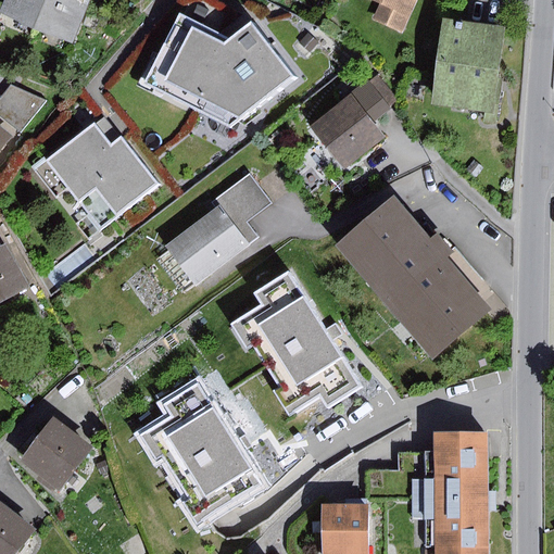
[(35,26),(45,0),(2,0),(0,8),(0,11),(35,26)]
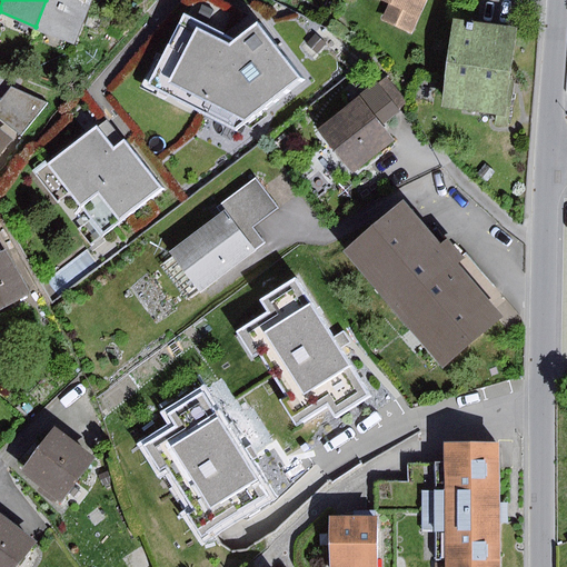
[(73,41),(89,0),(46,0),(36,27),(73,41)]
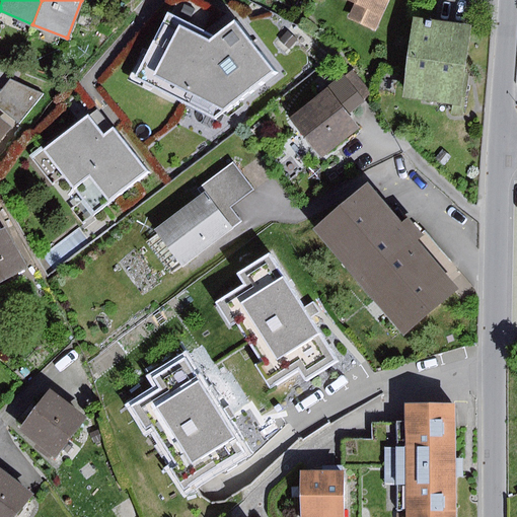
[(349,0),(352,1),(346,15),(373,27),(384,0),(349,0)]
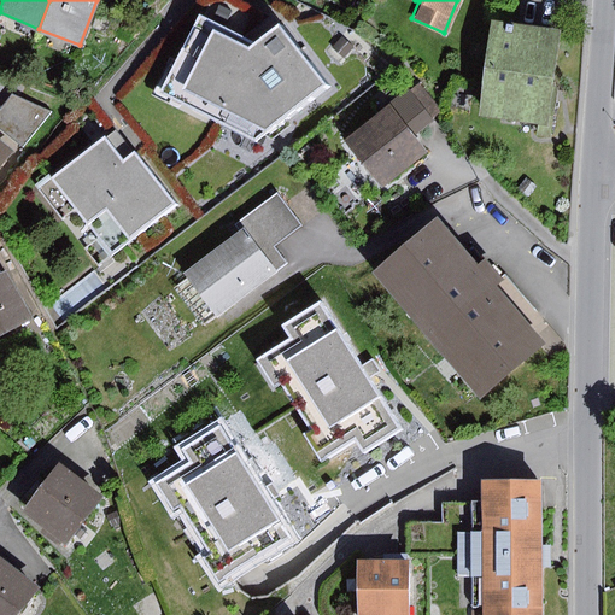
[(253,44),(198,13),(162,91),(255,139),(328,83),(277,23),(253,44)]
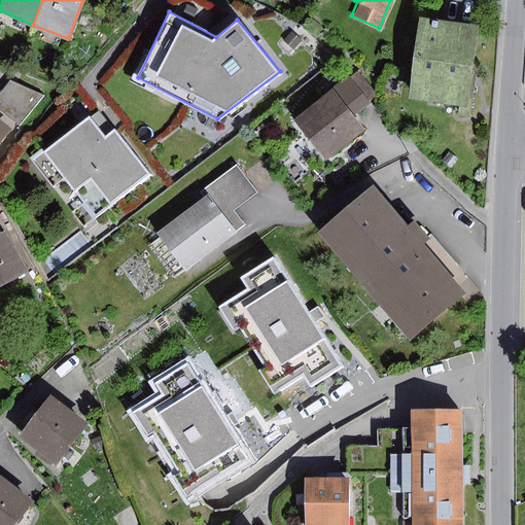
[(477,27),(419,18),(408,97),(464,105),(477,27)]
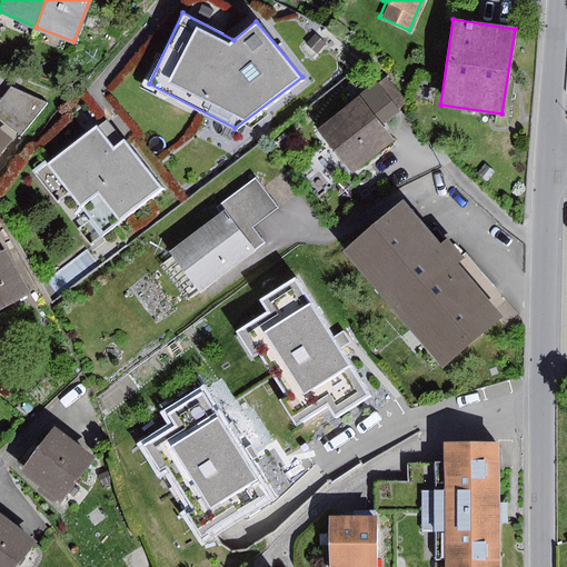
[(312,30),(304,41),(315,51),(325,41),(312,30)]
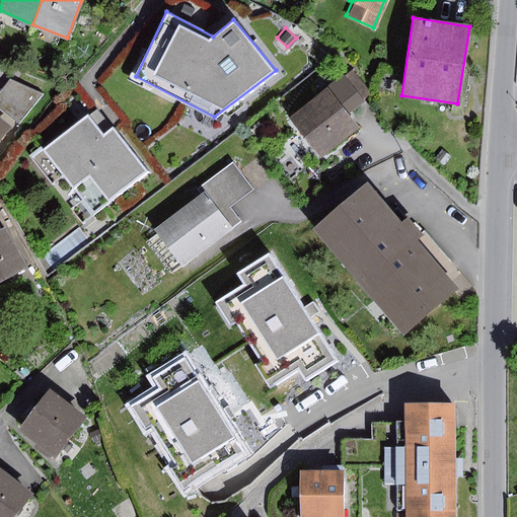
[(326,87),(347,113),(363,100),(360,96),(368,90),(350,68),(344,73),(342,71),(324,84),(326,87)]
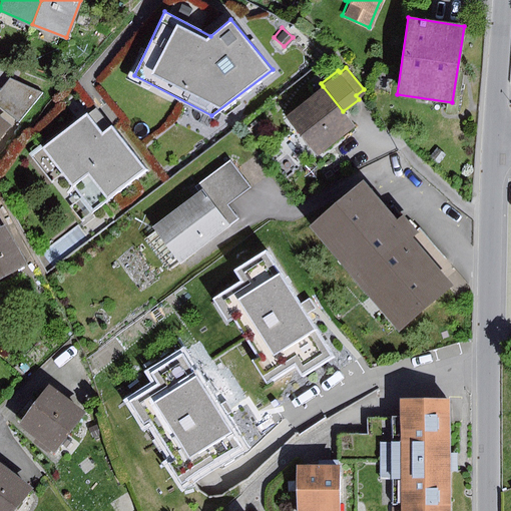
[(8,77),(0,87),(0,104),(17,119),(41,90),(8,77)]
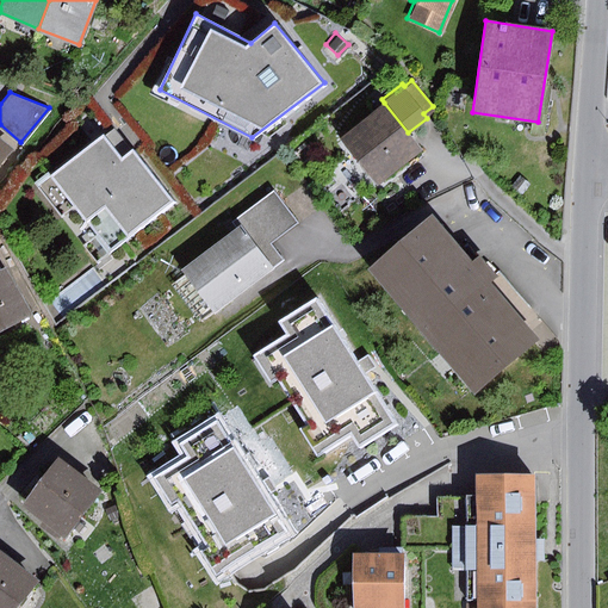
[(384,103),(339,137),(377,186),(422,150),(408,132),(384,103)]
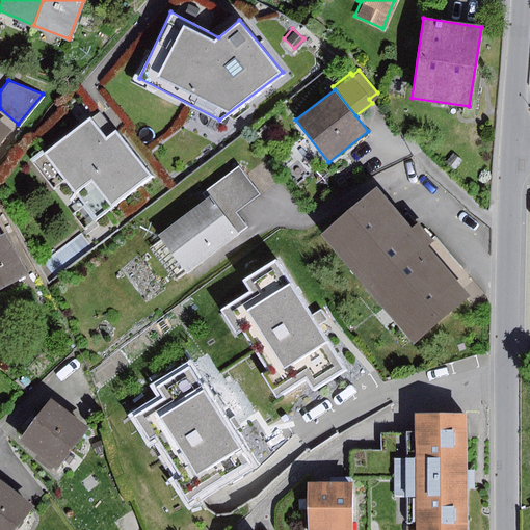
[(42,150),(29,159),(52,188),(63,180),(82,203),(71,212),(82,226),(149,174),(113,130),(104,137),(88,117),(44,153),(42,150)]
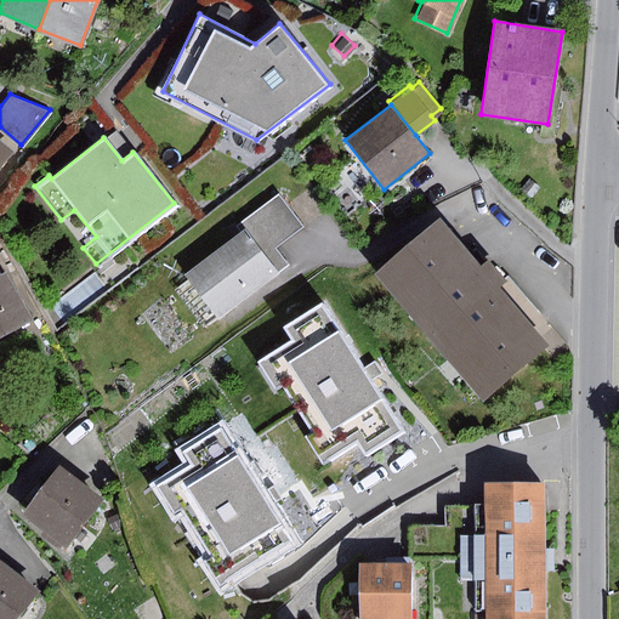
[(0,164),(12,149),(0,140),(0,164)]
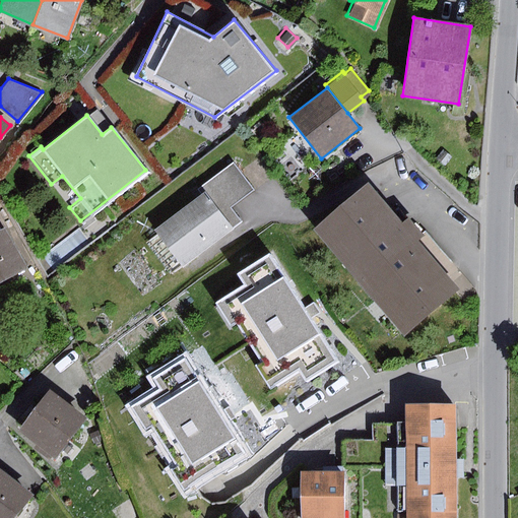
[(200,186),(204,191),(231,225),(240,218),(230,205),(252,189),(232,163),(200,186)]
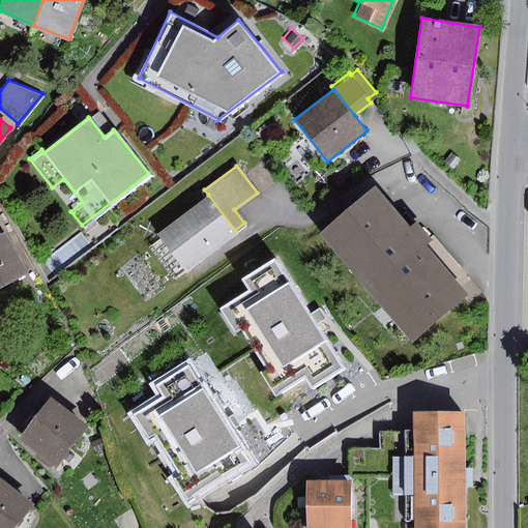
[(378,188),(321,235),(410,341),(466,294),(423,244),(431,238),(415,220),(409,225),(378,188)]
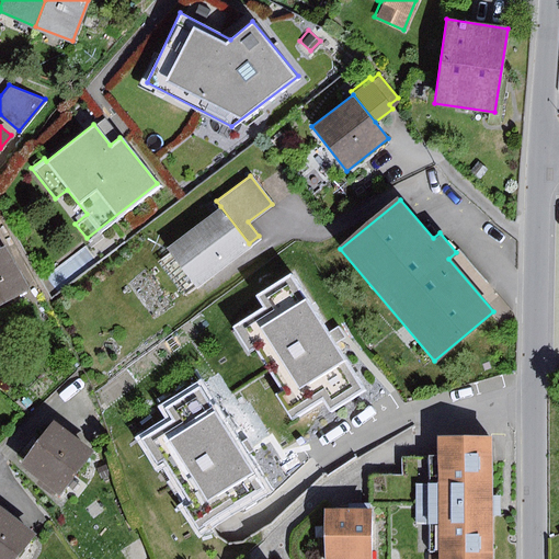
[(220,206),(166,247),(196,286),(250,246),(249,243),(220,206)]
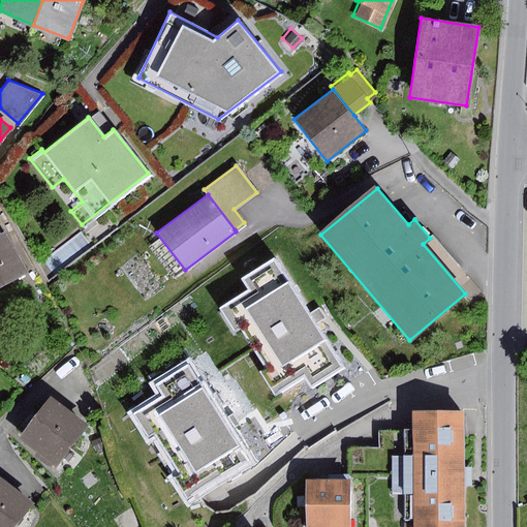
[(0,285),(25,272),(2,230),(0,231),(0,285)]
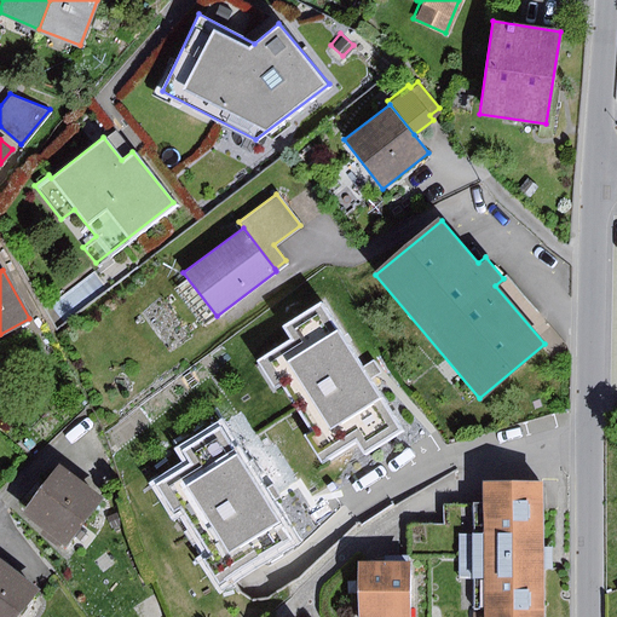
[(319,303),(281,326),(289,339),(254,361),(271,390),(280,384),(310,433),(305,437),(318,459),(355,437),(363,450),(397,430),(363,373),(319,303)]
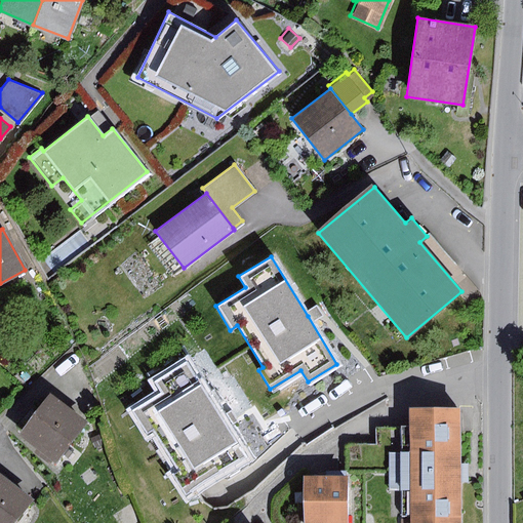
[(185,361),(153,379),(160,391),(130,409),(145,433),(152,429),(176,471),(172,474),(184,493),(194,487),(206,479),(243,457),(220,420),(185,361)]
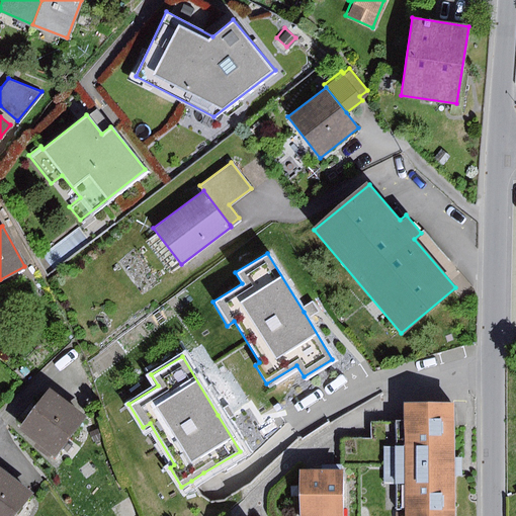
[(84,417),(47,389),(16,428),(55,455),(84,417)]
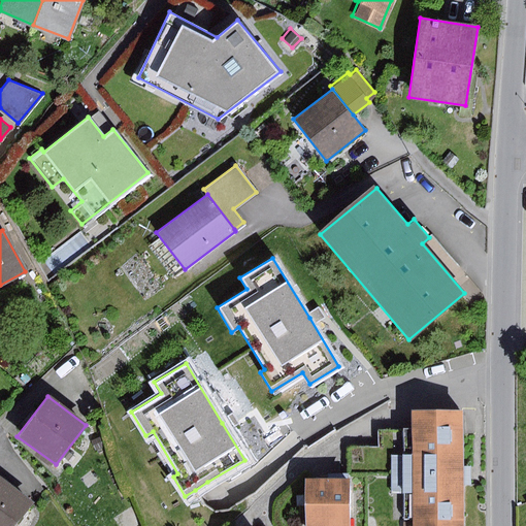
[(462,525),(462,408),(411,408),(411,427),(401,427),(401,517),(414,517),(414,525),(462,525)]
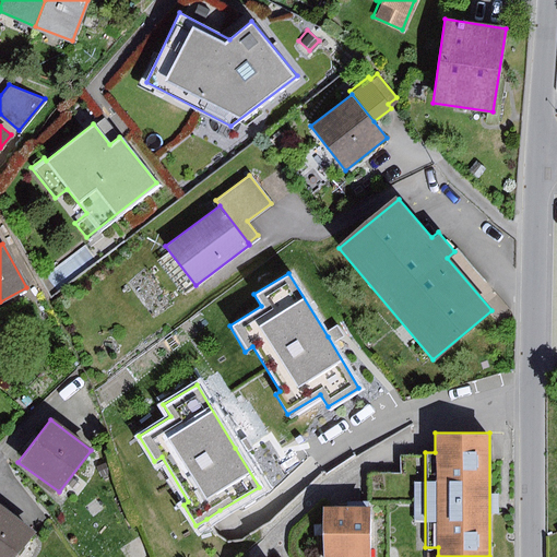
[(425,547),(425,452),(400,452),(400,472),(374,472),(368,475),(368,505),(368,547),(425,547)]
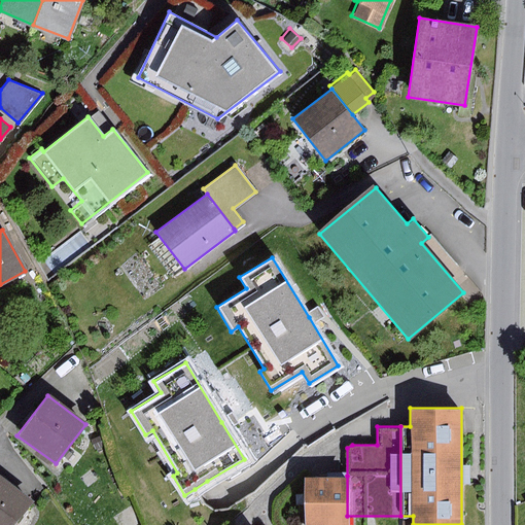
[(12,524),(32,499),(0,476),(0,524),(12,524)]
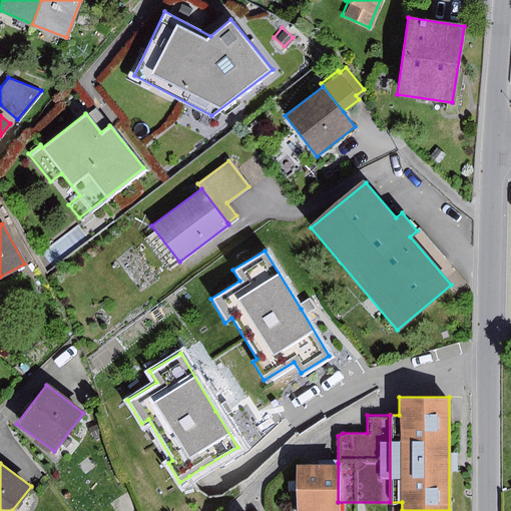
[(338,463),(297,463),(296,510),(337,510),(338,502),(338,463)]
